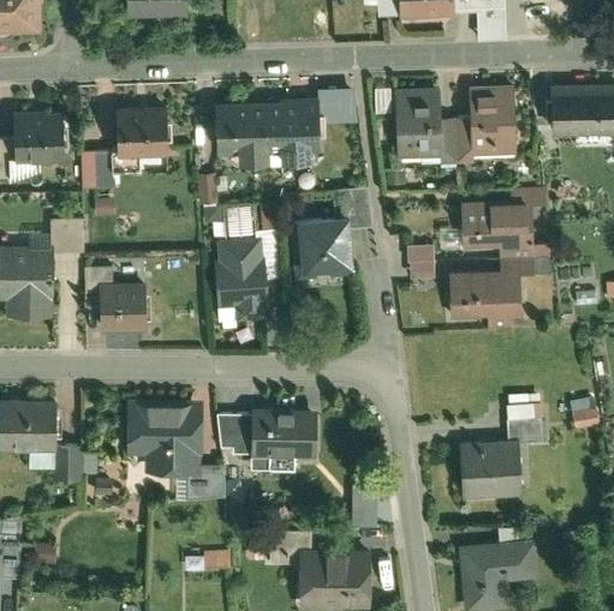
[(0,0),(0,25),(45,24),(43,0),(0,0)]
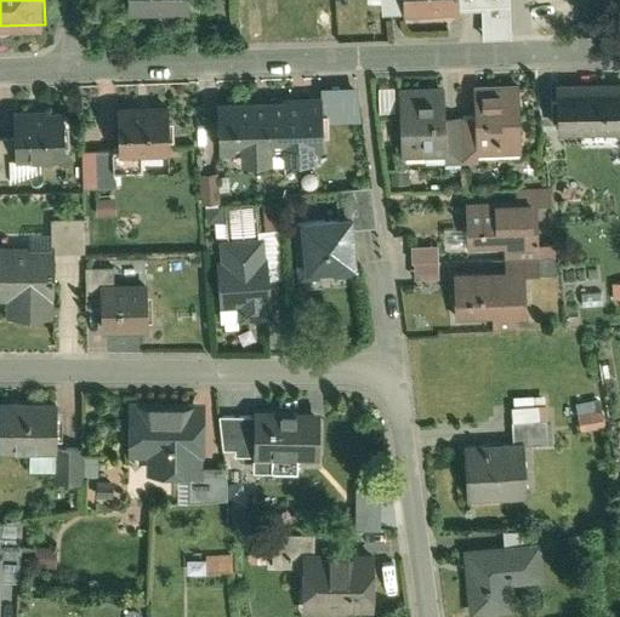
[(128,0),(129,18),(188,18),(188,0),(128,0)]
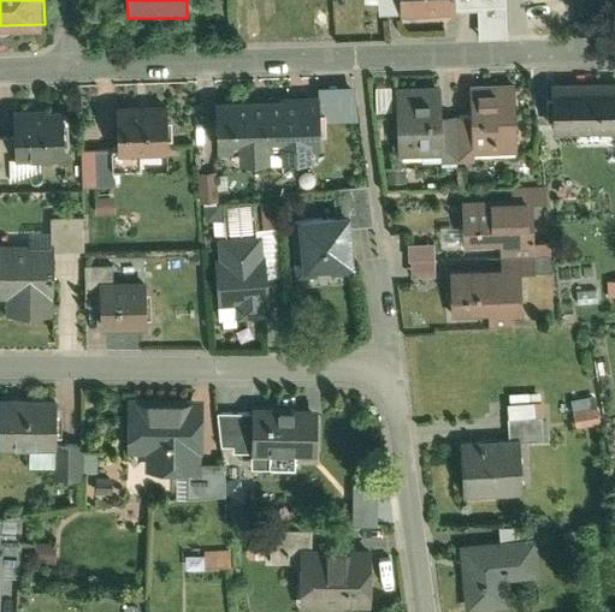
[(400,0),(401,25),(455,24),(455,11),(475,10),(477,45),(508,43),(506,0),(400,0)]
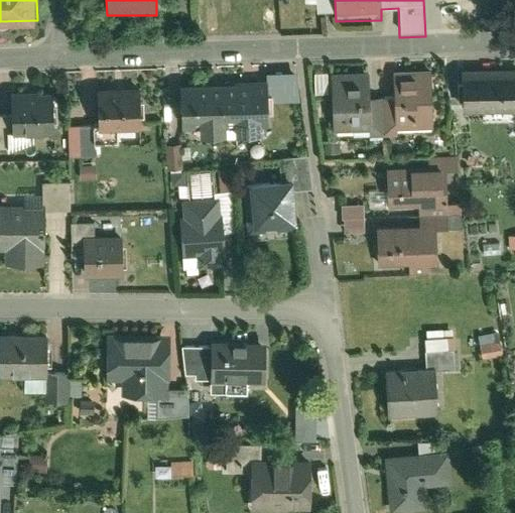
[(514,70),(462,71),(463,112),(509,111),(514,111),(514,70)]
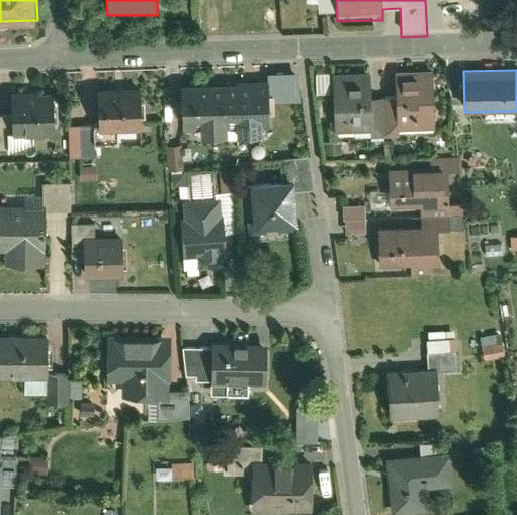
[(332,91),(331,71),(317,72),(318,92),(332,91)]
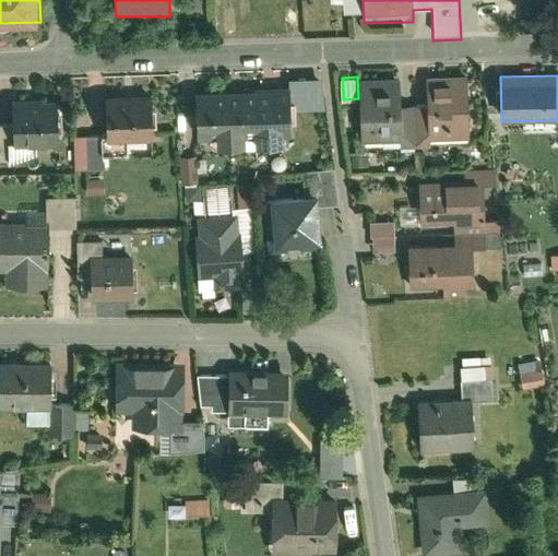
[(427,107),(428,138),(469,137),(466,78),(426,79),(427,107)]
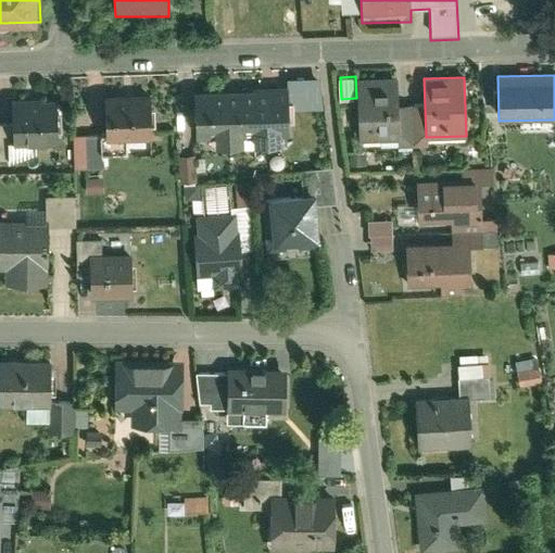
[(399,82),(357,83),(360,142),(400,141),(399,108),(399,82)]
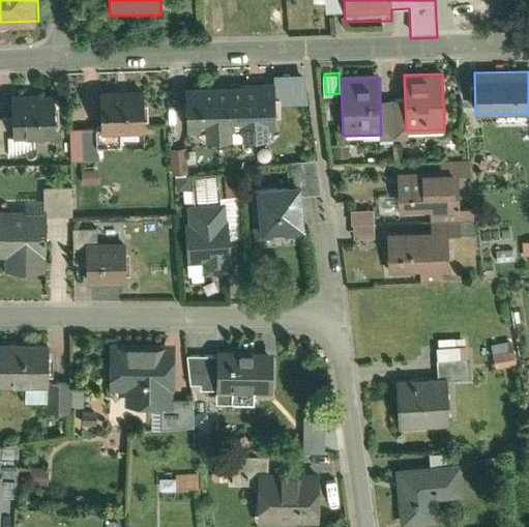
[(274,86),(185,89),(186,133),(206,132),(206,139),(232,138),(232,130),(243,130),(243,138),(269,137),(269,129),(276,129),(274,86)]
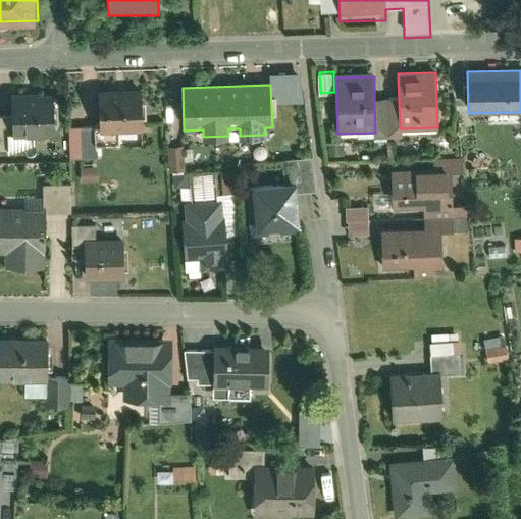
[(141,90),(99,91),(100,134),(142,133),(141,90)]
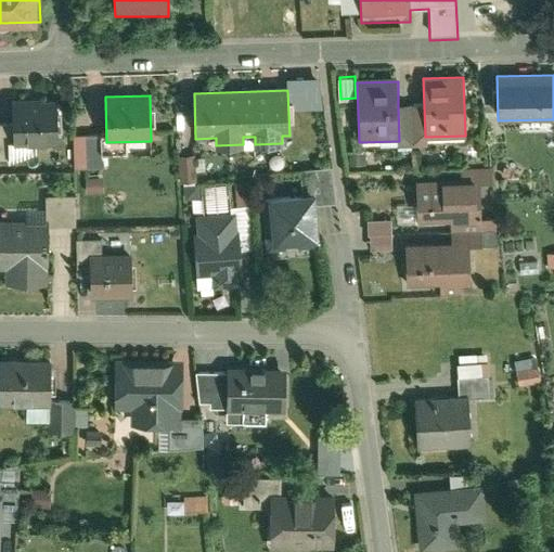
[(40,100),(13,101),(14,129),(14,141),(14,146),(60,145),(59,102),(40,103),(40,100)]
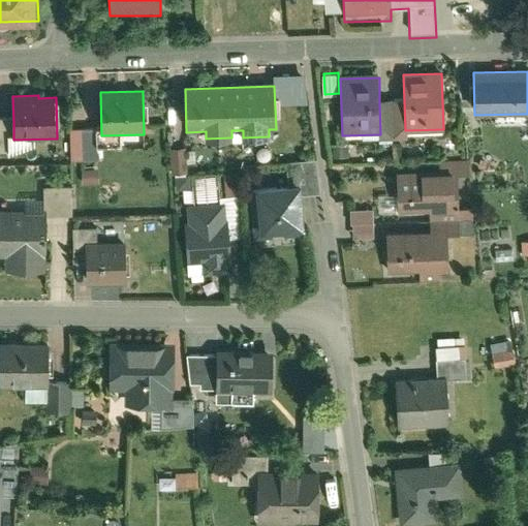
[(391,101),(379,102),(380,134),(380,141),(392,140),(391,101)]
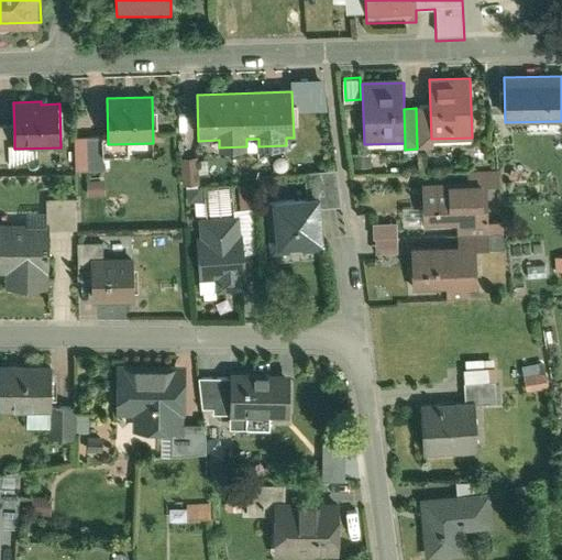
[(416,108),(417,149),(431,149),(431,139),(430,108),(416,108)]
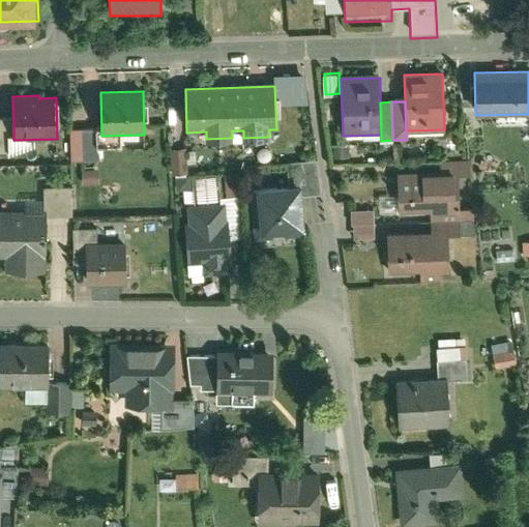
[(5,136),(13,135),(13,123),(0,122),(0,164),(6,165),(5,136)]
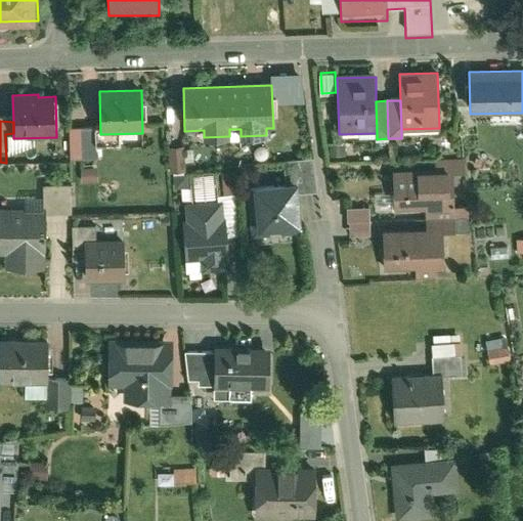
[(94,132),(68,133),(69,163),(95,163),(94,132)]
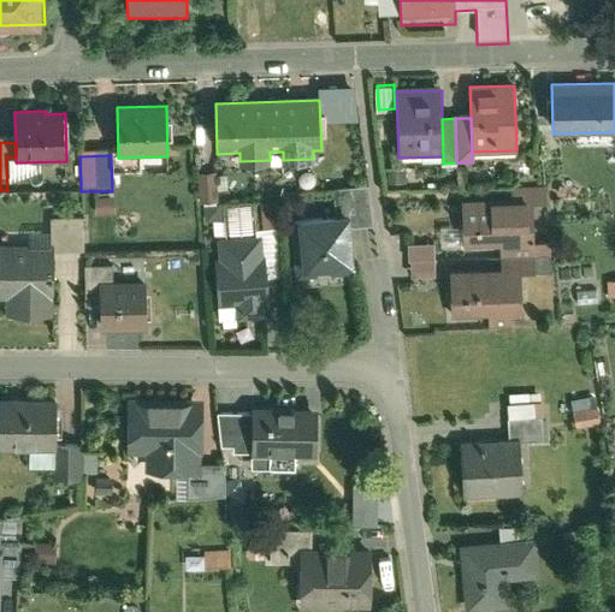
[(217,200),(214,176),(195,178),(197,202),(217,200)]
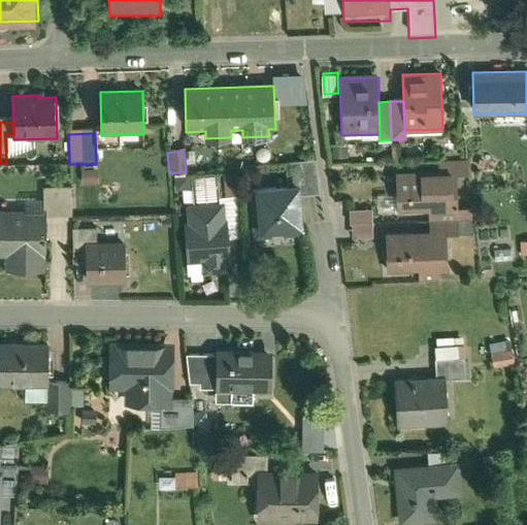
[(285,166),(287,190),(298,190),(299,196),(319,195),(314,163),(285,166)]
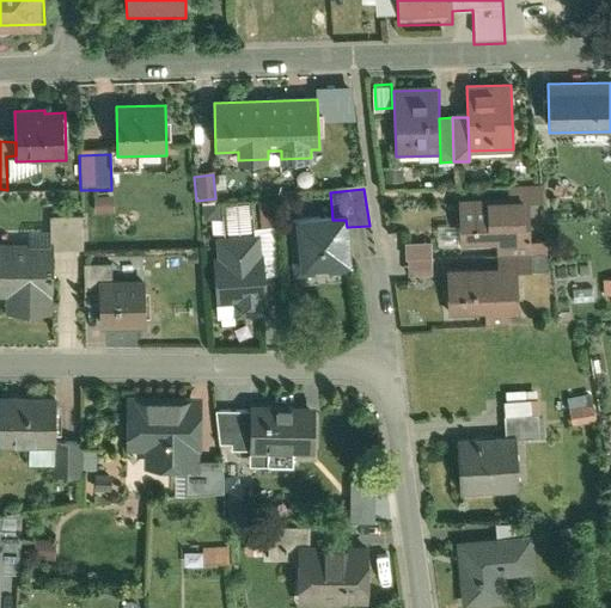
[(496,249),(496,259),(526,259),(541,258),(539,240),(526,240),(525,198),(458,201),(459,249),(496,249)]
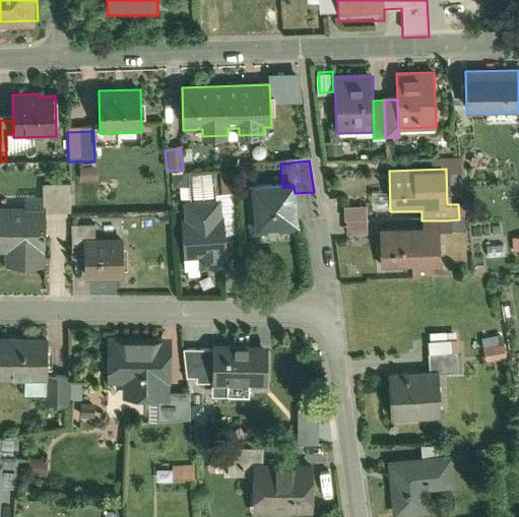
[(95,171),(79,171),(79,186),(95,185),(95,171)]
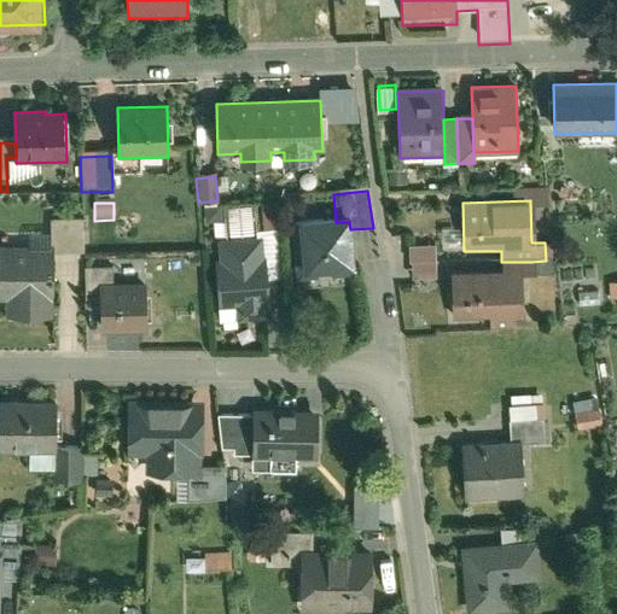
[(52,245),(52,255),(83,255),(82,221),(47,222),(48,245),(52,245)]
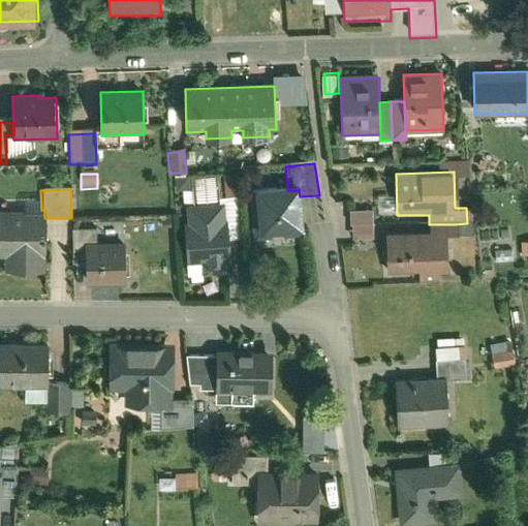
[(287,190),(251,193),(254,240),(302,237),(300,196),(299,190),(287,190)]
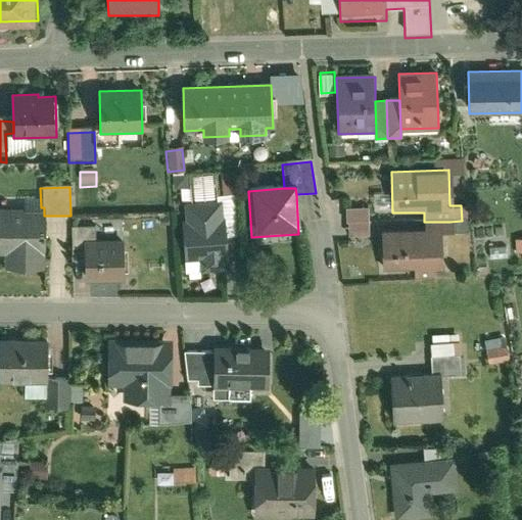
[(392,209),(392,192),(375,192),(376,209),(392,209)]
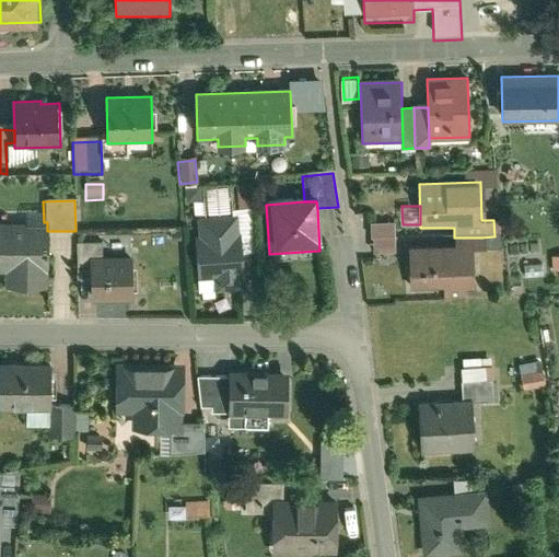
[(243,289),(239,219),(196,222),(197,240),(194,241),(197,282),(214,281),(214,291),(243,289)]
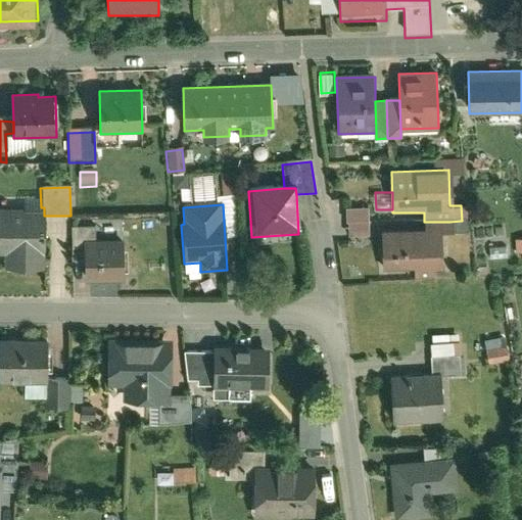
[(370,205),(347,206),(348,235),(371,234),(370,205)]
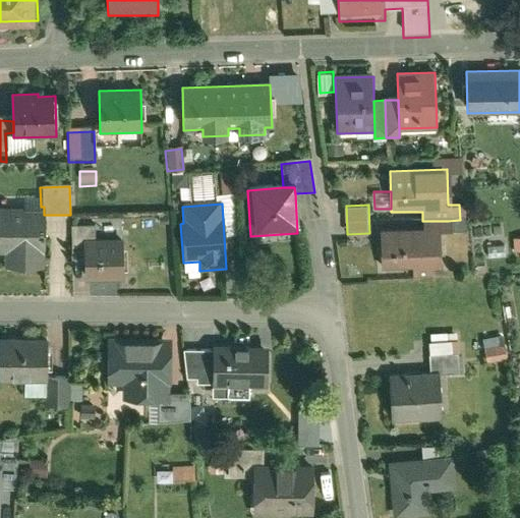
[(41,207),(0,208),(0,254),(4,254),(4,267),(44,267),(44,215),(44,207),(41,207)]
